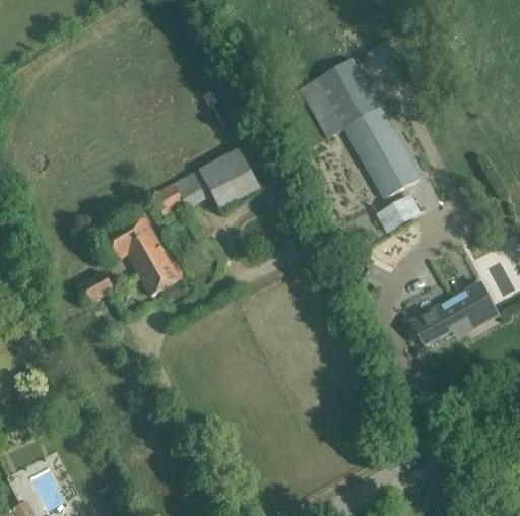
[(344,125),(385,196),(419,176),(380,105),(344,125)]
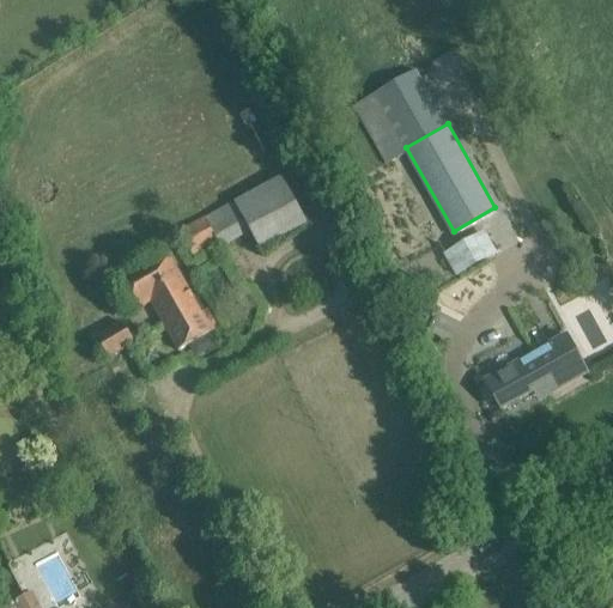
[(279,174),(175,225),(190,255),(246,228),(255,245),(303,222),(279,174)]
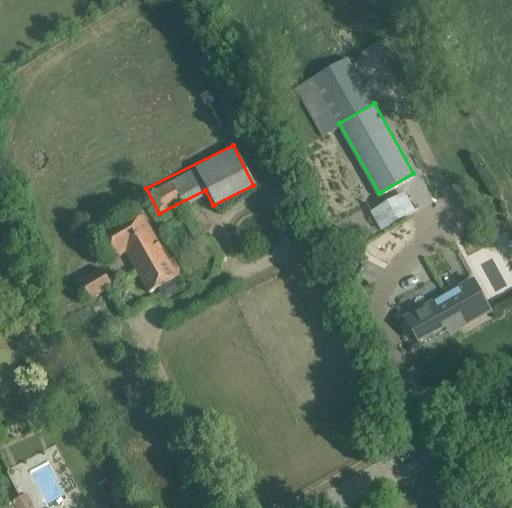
[(362,210),(372,230),(414,210),(404,189),(362,210)]
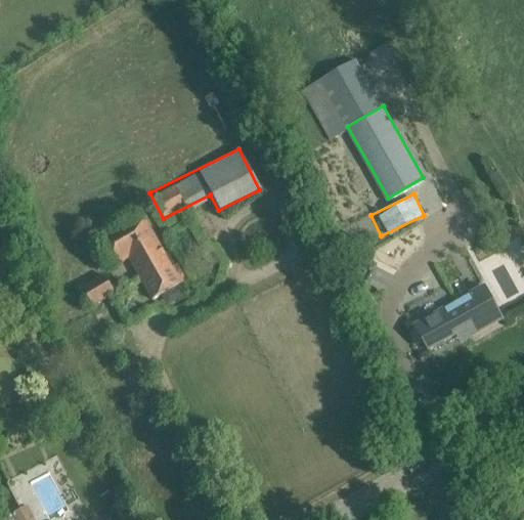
[(107,239),(119,260),(129,255),(153,297),(186,278),(177,262),(173,264),(145,217),(107,239)]
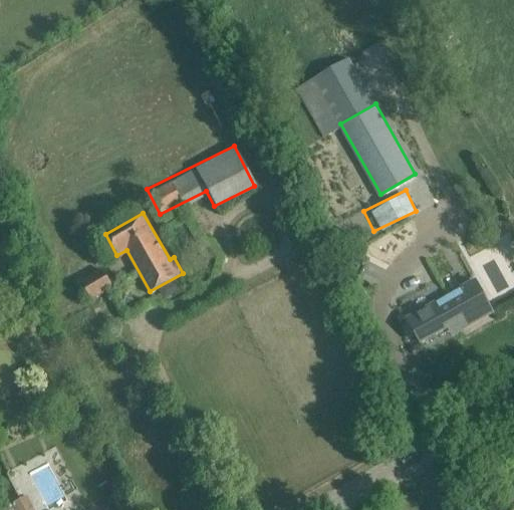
[(102,268),(81,280),(91,298),(113,285),(102,268)]
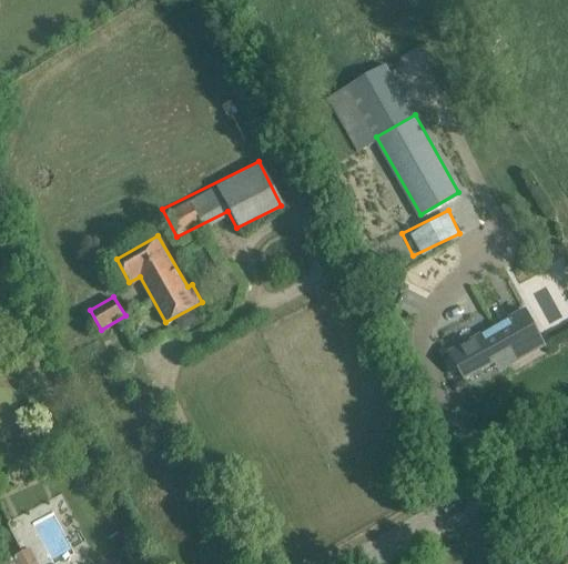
[(482,332),(450,349),(465,376),(508,353),(511,361),(544,343),(525,309),(509,318),(514,324),(486,340),(482,332)]
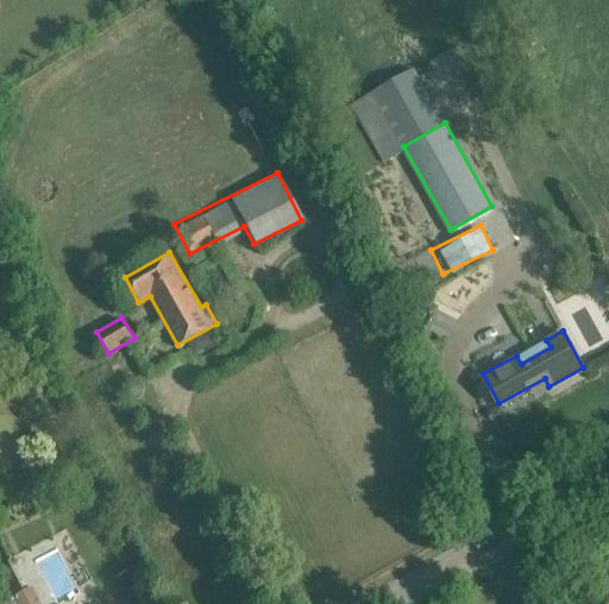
[(0,597),(0,603),(16,603),(10,593),(0,597)]
